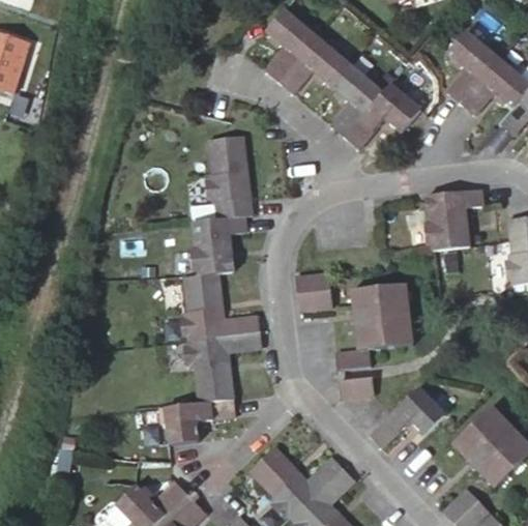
[(284,44),(263,68),(277,81),(321,30),(308,18),(303,22),(284,5),(264,27),(284,44)]
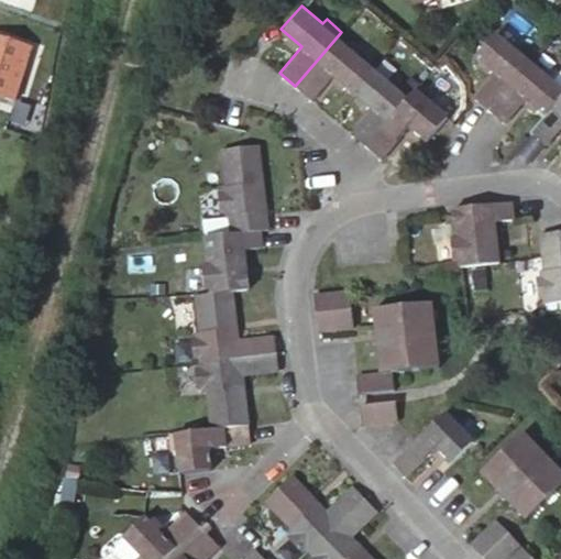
[(496,72),(473,97),(487,108),(532,55),(518,43),(515,47),(496,31),(476,55),(496,72)]
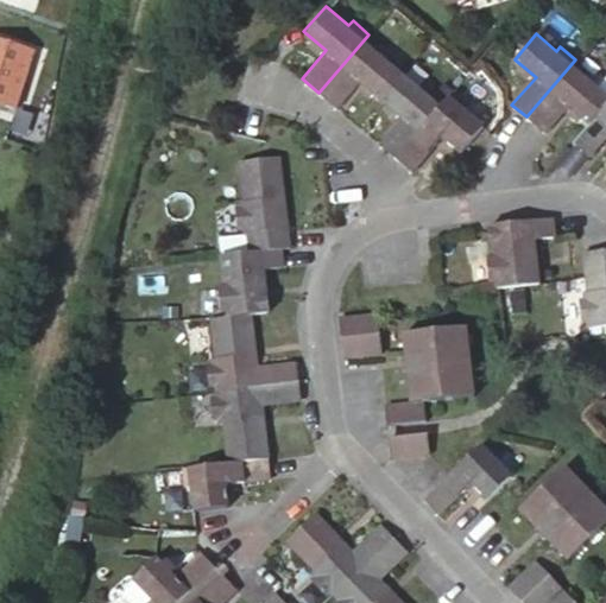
[(319,93),(333,103),(357,76),(378,95),(399,69),(378,51),(383,46),(368,35),(319,93)]
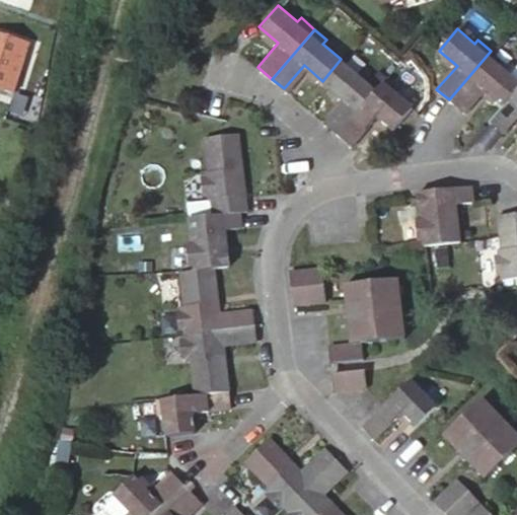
[(0,84),(7,87),(24,40),(0,30),(0,84)]
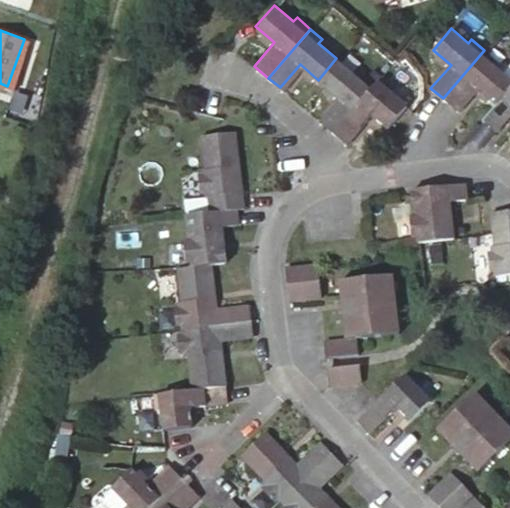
[(498,61),(484,50),(443,98),(457,110),(476,86),(494,102),(509,83),(509,78),(495,65),(498,61)]
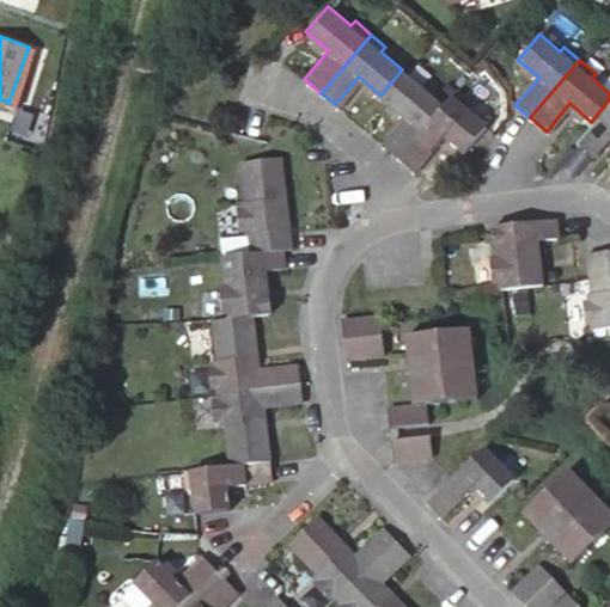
[(403,116),(379,143),(395,155),(445,97),(431,85),(427,91),(402,69),(380,96),(403,116)]
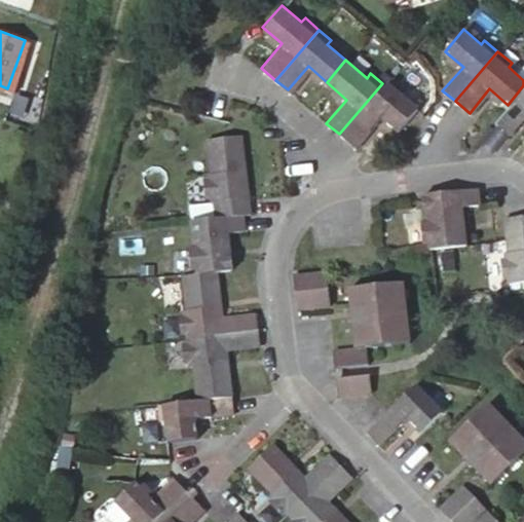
[(339,134),(353,146),(380,114),(397,128),(416,106),(400,92),(404,87),(388,75),(382,83),(339,134)]
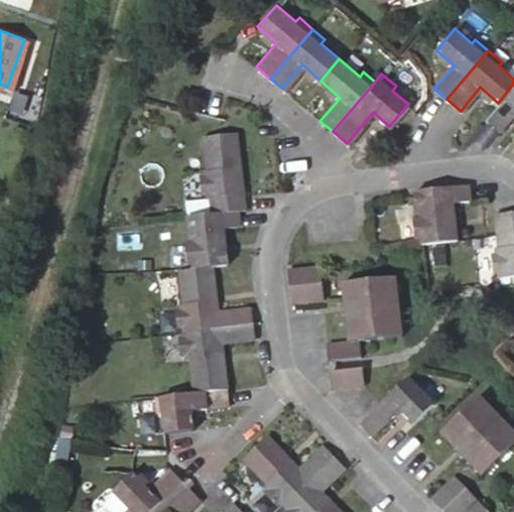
[(513,84),(498,103),(484,120),(499,132),(513,112),(513,84)]
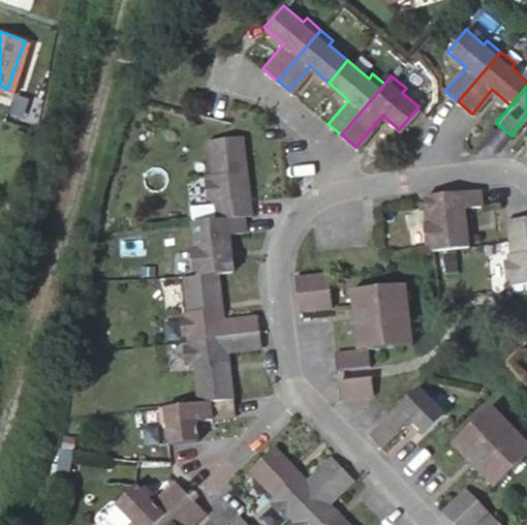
[(216,203),(219,217),(245,214),(250,214),(242,137),(206,141),(212,203),(216,203)]
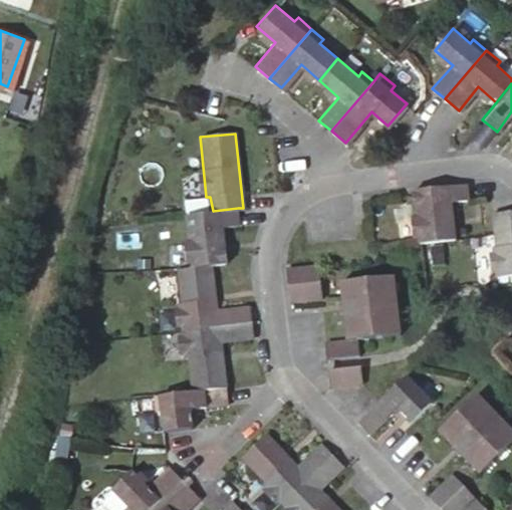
[(461,184),(409,189),(414,243),(430,241),(449,239),(447,200),(464,198),(461,184)]
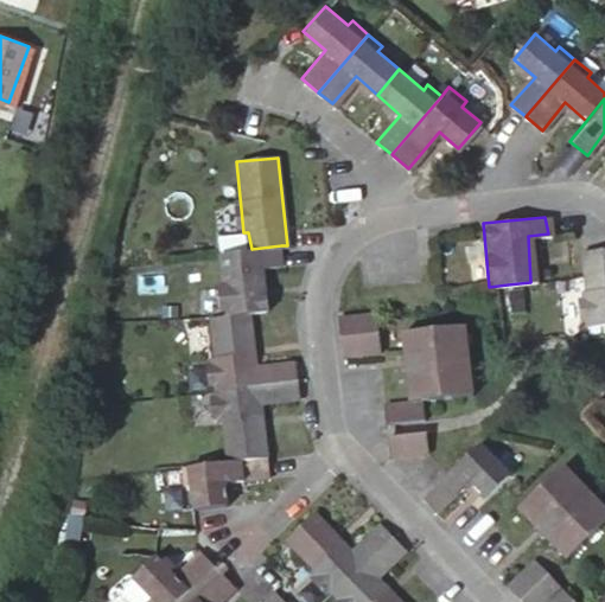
[(230,316),(254,313),(271,312),(266,267),(284,266),(281,245),(252,249),(224,251),(230,316)]
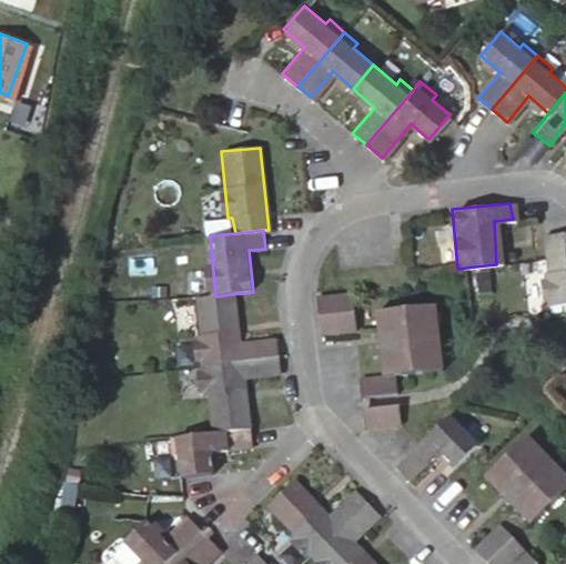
[(565,230),(542,232),(545,270),(542,271),(545,304),(547,304),(565,302),(565,230)]
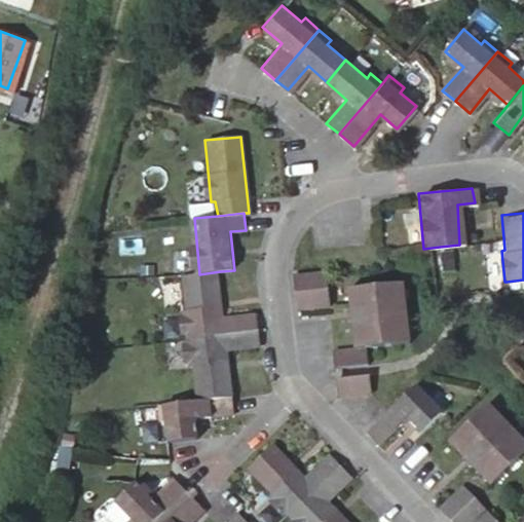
[(327,302),(323,269),(291,273),(295,307),(327,302)]
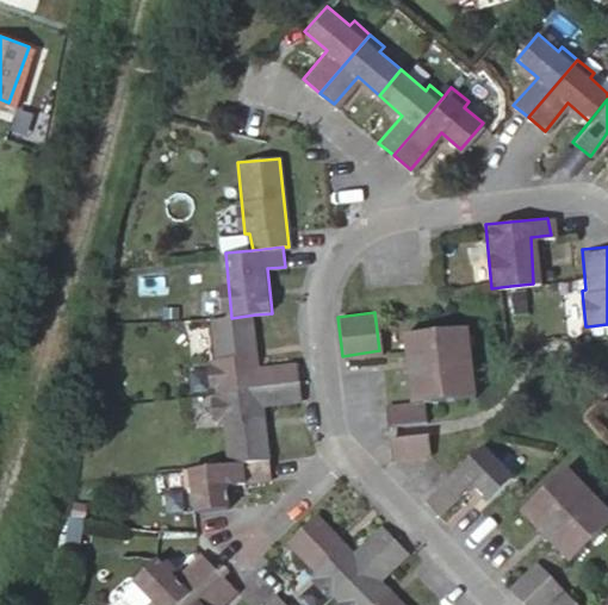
[(302,384),(299,365),(260,368),(255,315),(231,318),(216,319),(219,360),(215,361),(217,393),(302,384)]
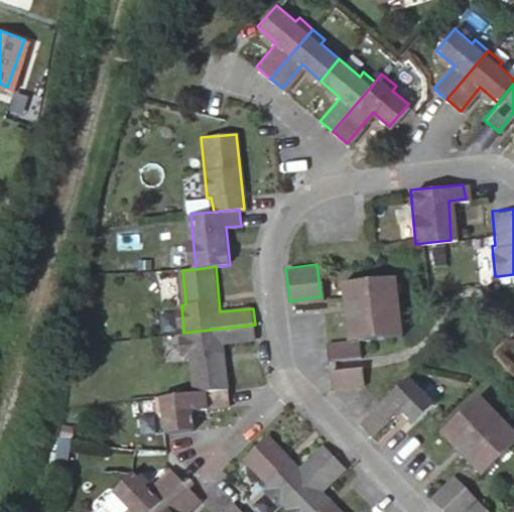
[(328,359),(359,355),(358,336),(394,332),(386,275),(338,280),(340,301),(357,299),(359,314),(342,317),(344,338),(326,340),(328,359)]
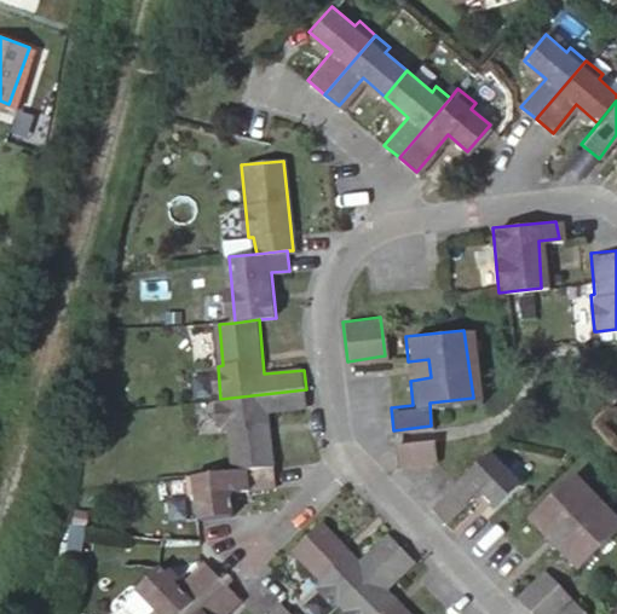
[(428,359),(408,361),(410,381),(431,377),(428,359)]
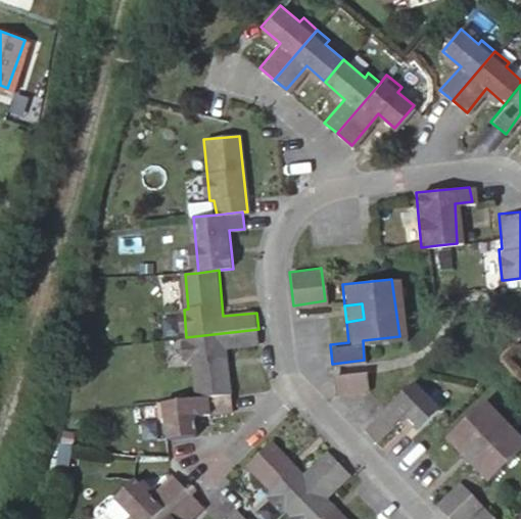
[(227,348),(259,345),(258,329),(186,337),(190,366),(193,365),(196,396),(231,393),(227,348)]
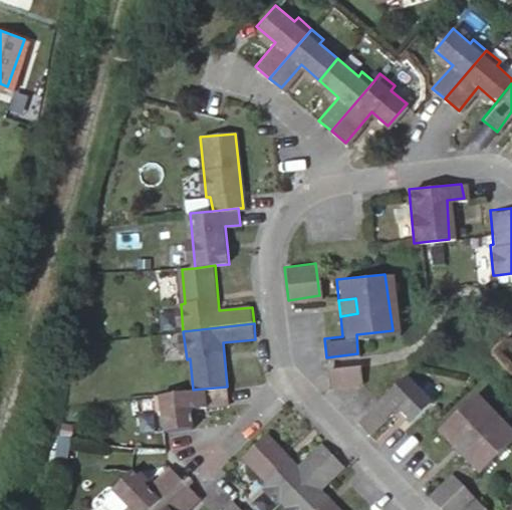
[(361,381),(359,363),(327,368),(330,386),(361,381)]
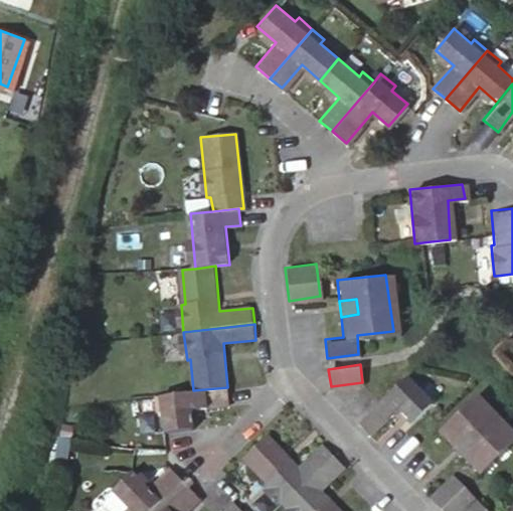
[(408,371),(357,420),(369,434),(398,405),(411,418),(431,400),(417,386),(419,384),(408,371)]
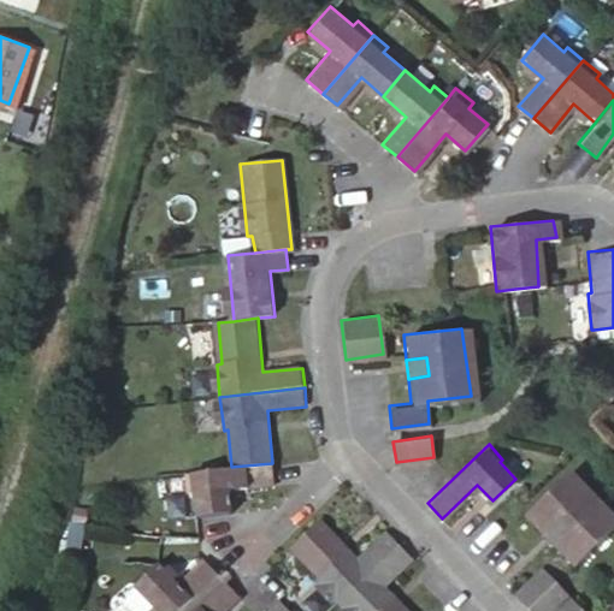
[(194,492),(198,516),(230,511),(228,490),(275,484),(272,463),(231,467),(186,473),(187,492),(194,492)]
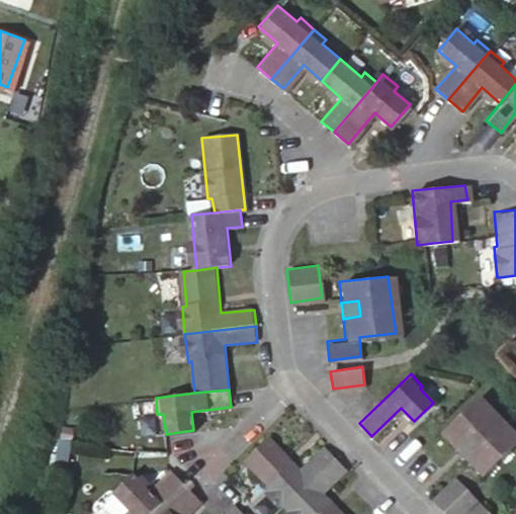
[(480,473),(515,437),(515,433),(478,393),(439,430),(452,445),(466,432),(477,443),(463,456),(480,473)]
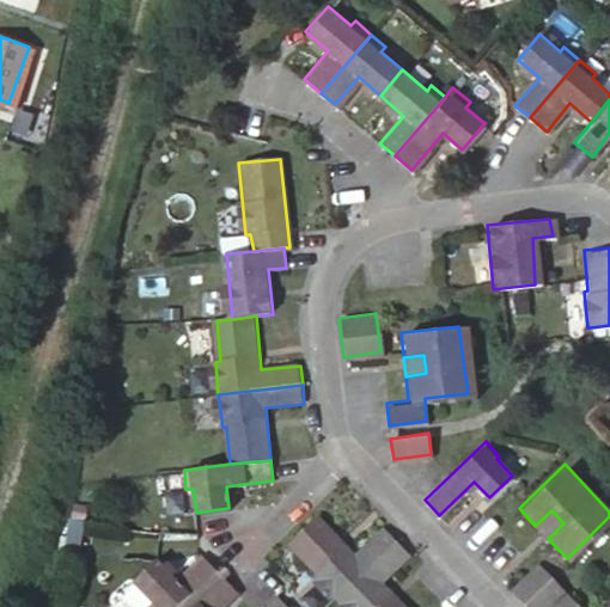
[(93,497),(93,484),(81,485),(83,497),(93,497)]
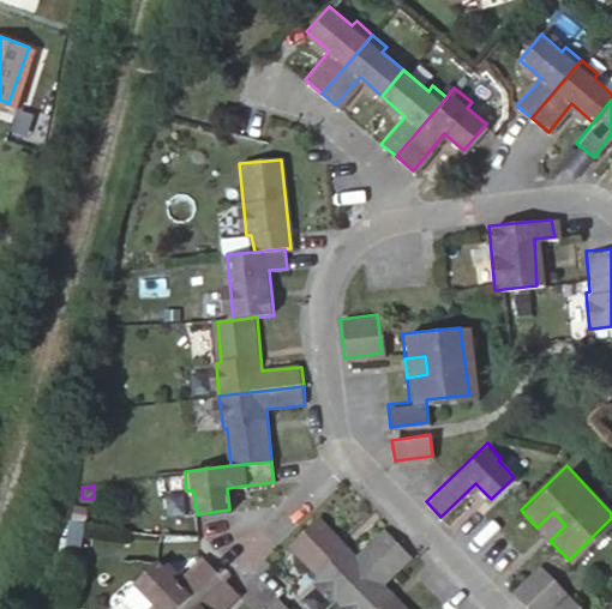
[(397,540),(383,525),(354,553),(317,514),(289,541),(316,568),(313,573),(318,578),(317,583),(328,594),(333,592),(337,597),(397,540)]
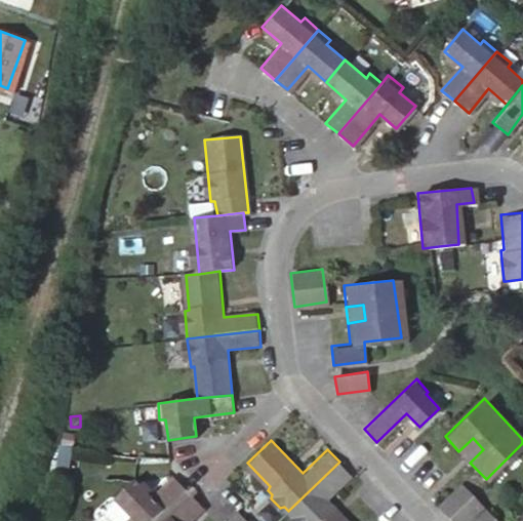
[(349,520),(326,496),(350,473),(339,462),(288,511),(292,516),(291,520),(292,520),(349,520)]
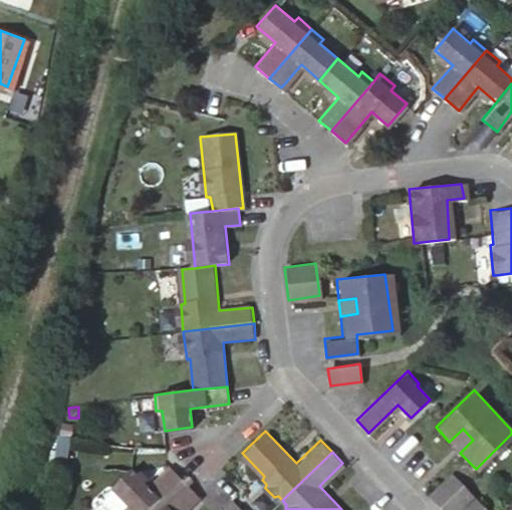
[(146,509),(181,476),(170,465),(148,486),(142,480),(143,478),(143,475),(141,472),(138,472),(136,473),(131,469),(112,486),(129,504),(124,508),(126,509),(146,509)]
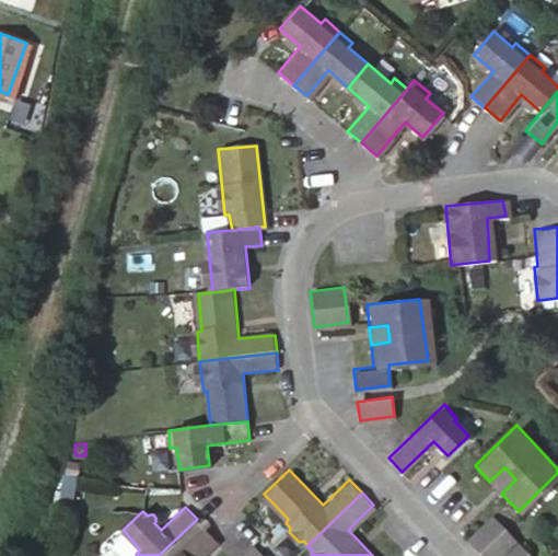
[(530,555),(488,511),(463,536),(481,555),(530,555)]
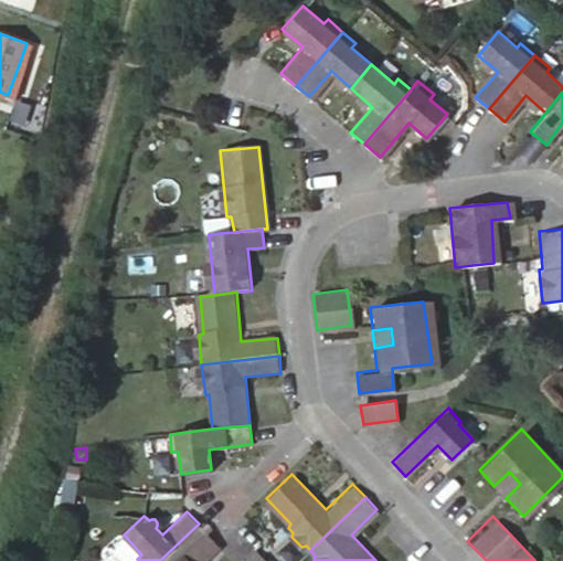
[(202,560),(213,551),(219,546),(206,531),(177,560),(202,560)]
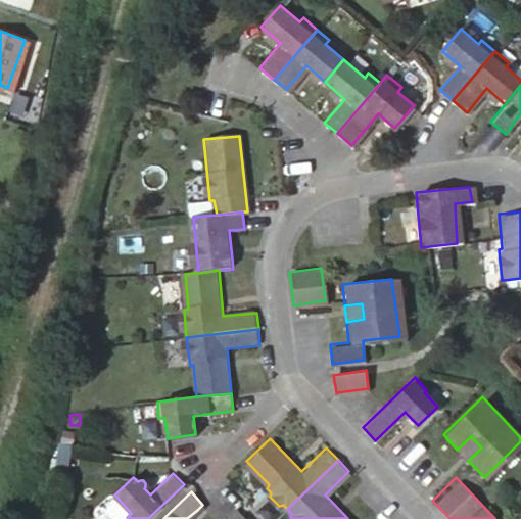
[(239,518),(241,518),(244,516),(235,507),(231,511),(239,518)]
